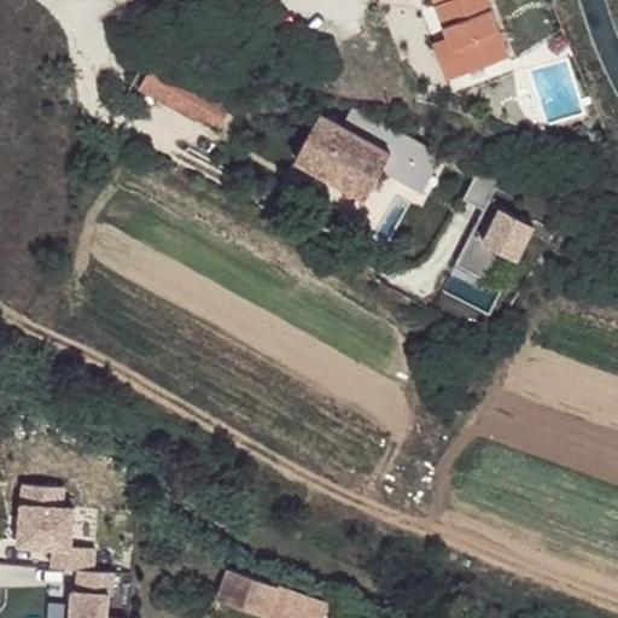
[(433,0),(448,36),(462,74),(509,54),(488,0),(433,0)]
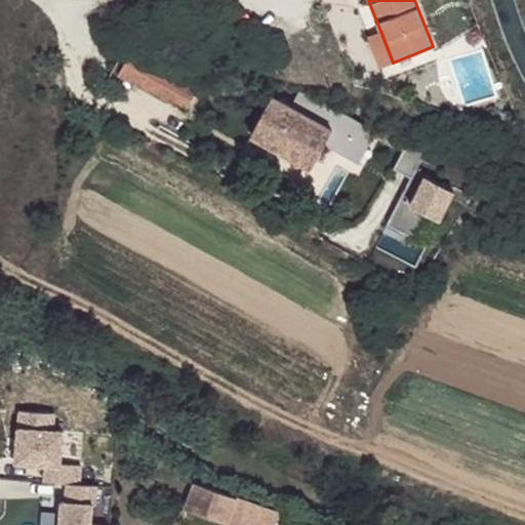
[(368,36),(379,67),(393,63),(380,31),(368,36)]
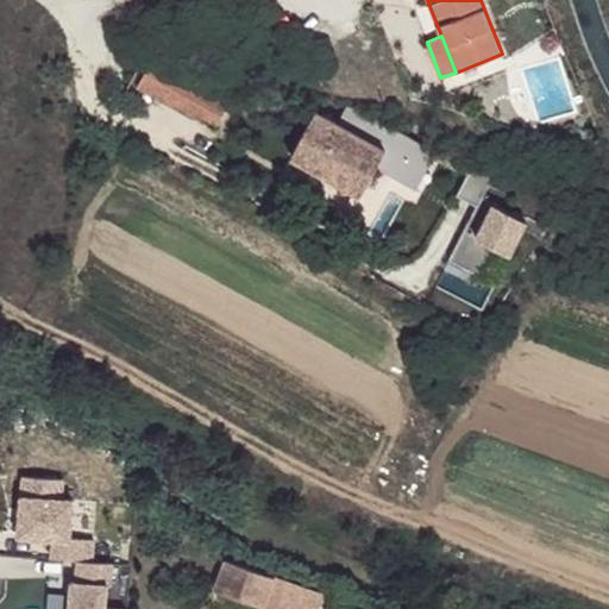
[(456,73),(462,86),(506,69),(502,54),(456,73)]
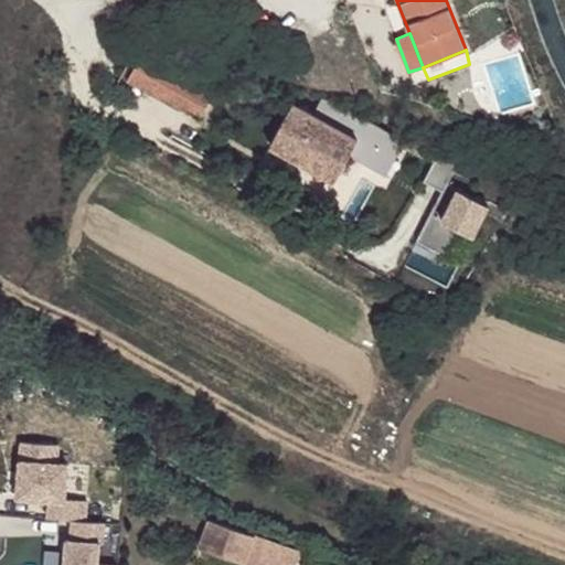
[(144,53),(136,67),(206,108),(215,93),(144,53)]
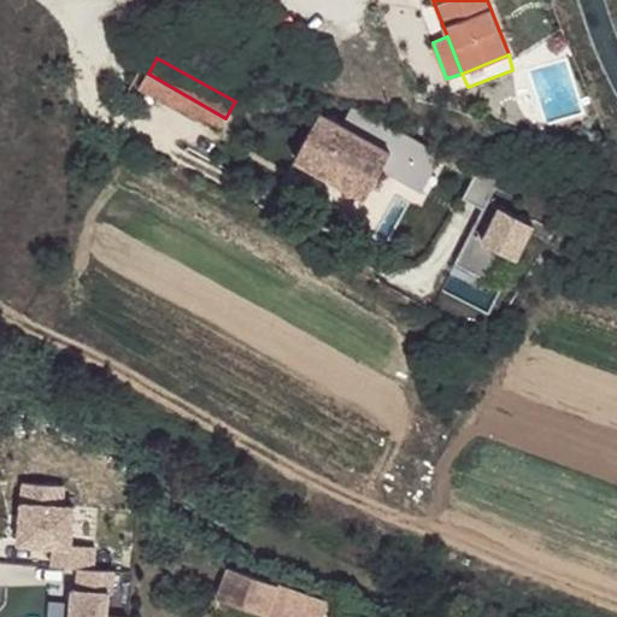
[(321,112),(295,158),(365,197),(381,168),(415,187),(439,152),(356,107),(346,125),(321,112)]
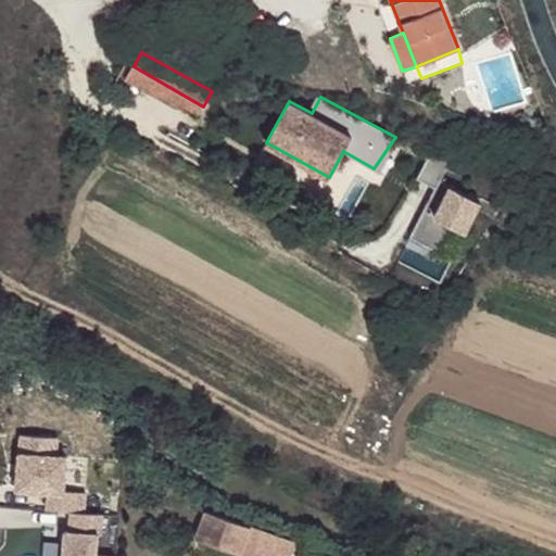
[(480,200),(439,178),(409,234),(436,248),(450,222),(464,230),(480,200)]
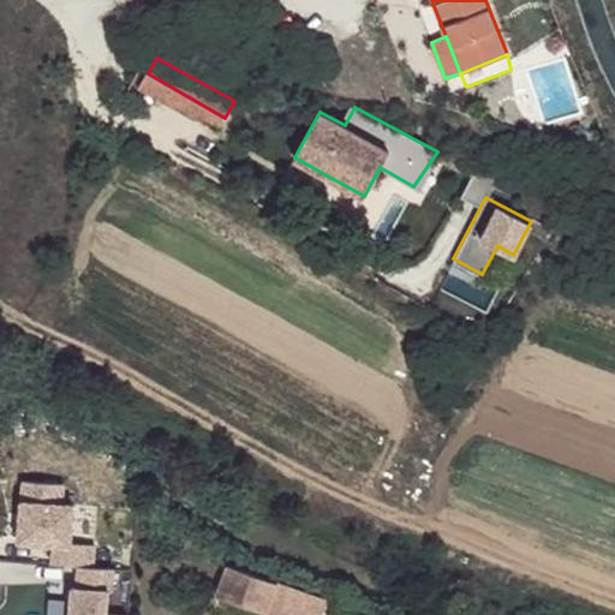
[(69,587),(66,614),(101,614),(103,591),(106,591),(107,569),(75,567),(72,587),(69,587)]
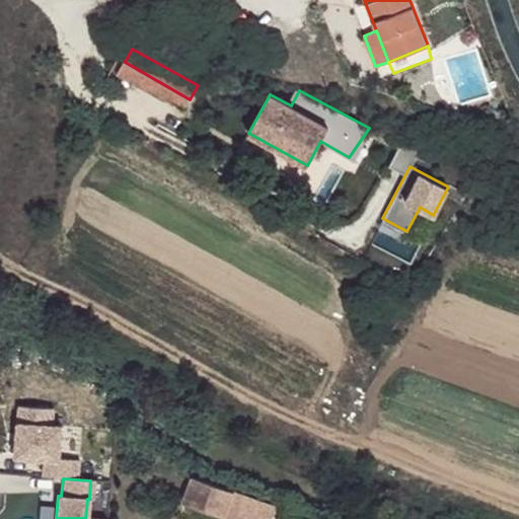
[(272,518),(276,509),(192,479),(181,504),(223,518),(272,518)]
